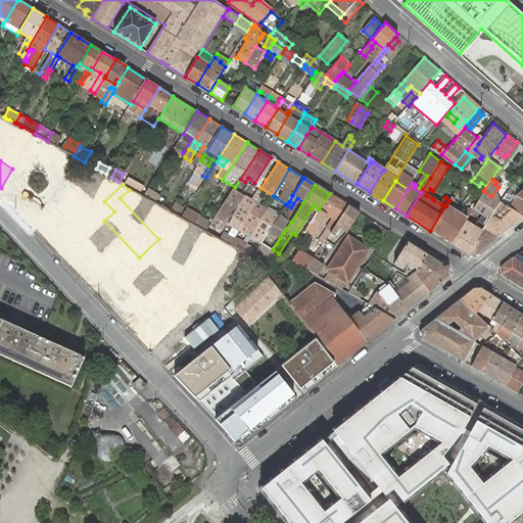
[(143,196),(155,203),(159,195),(148,188),(143,196)]
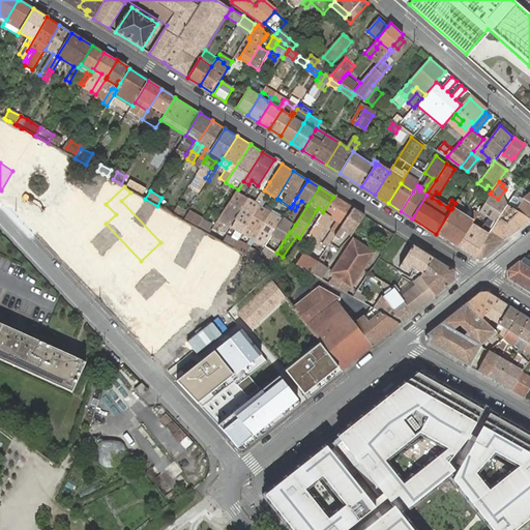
[(231,227),(247,199),(236,193),(218,219),(229,227),(231,227)]
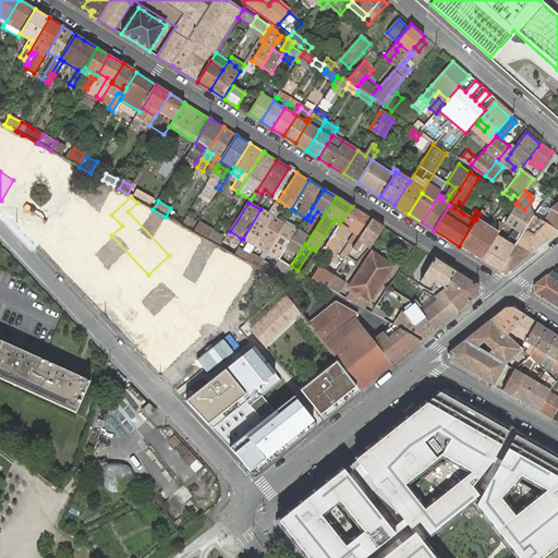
[(524,209),(516,204),(504,223),(514,229),(510,235),(518,241),(522,233),(533,215),(524,209)]
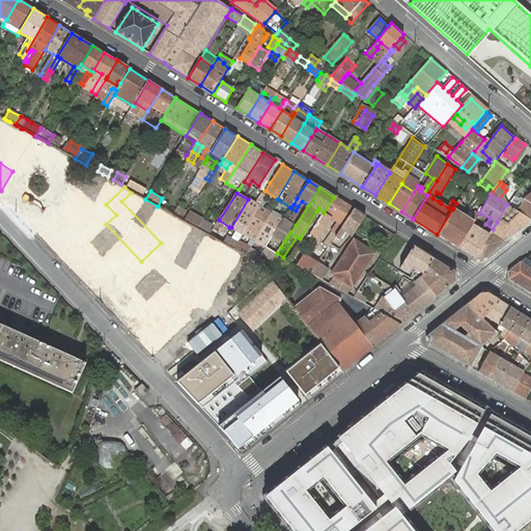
[(331,244),(334,239),(354,208),(334,197),(324,213),(323,215),(305,242),(310,246),(313,240),(314,241),(322,231),(328,222),(331,217),(338,222),(334,227),(335,228),(324,245),(325,246),(324,249),(327,251),(331,244)]
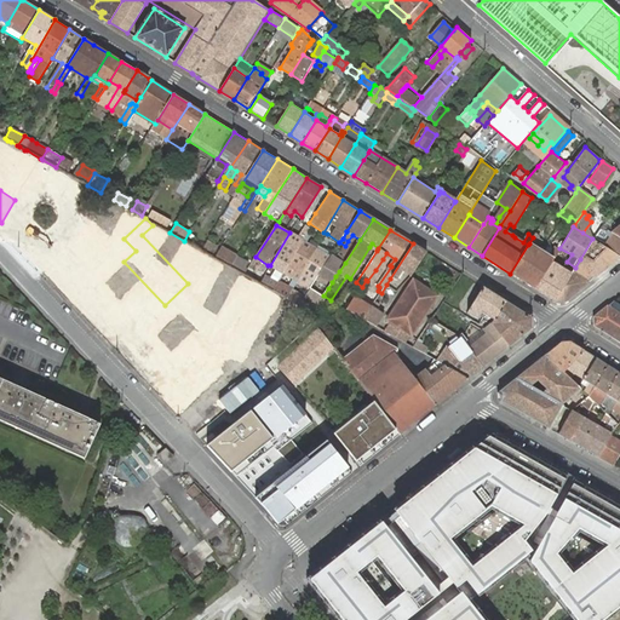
[(619,257),(619,236),(612,231),(609,230),(607,234),(609,236),(603,245),(619,257)]
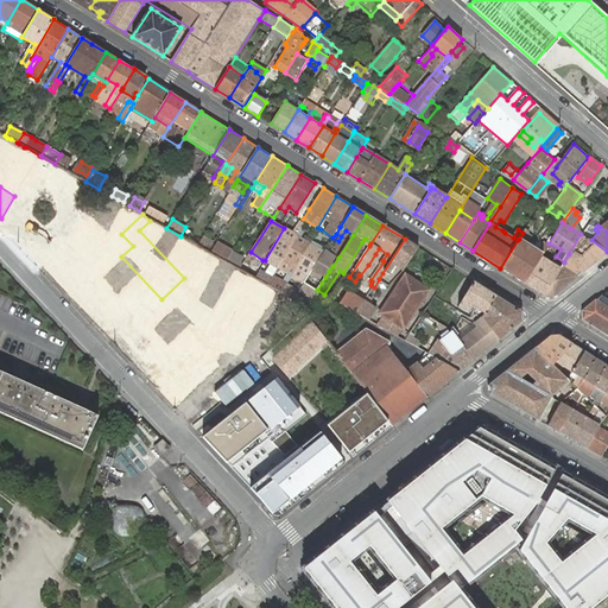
[(277,268),(297,235),(284,228),(265,260),(277,268)]
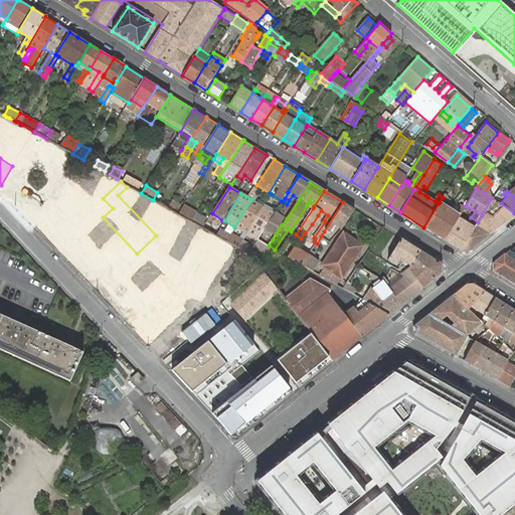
[(477,224),(490,233),(514,213),(501,203),(492,198),(482,215),(478,222),(477,224)]
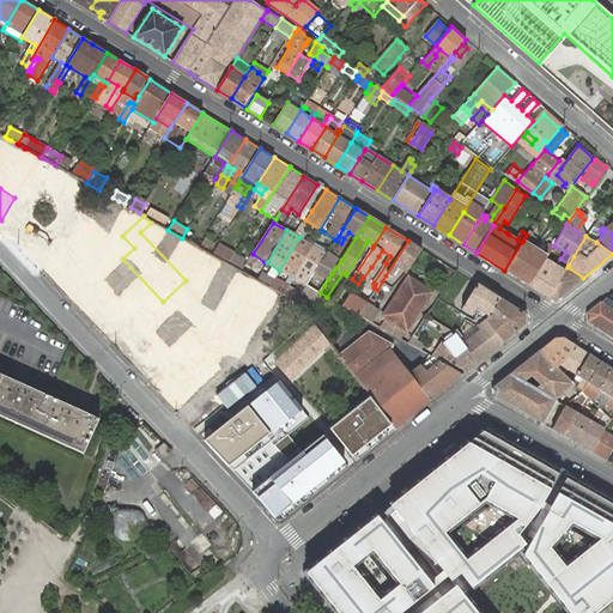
[(293,278),(314,246),(299,237),(279,271),(293,279),(293,278)]
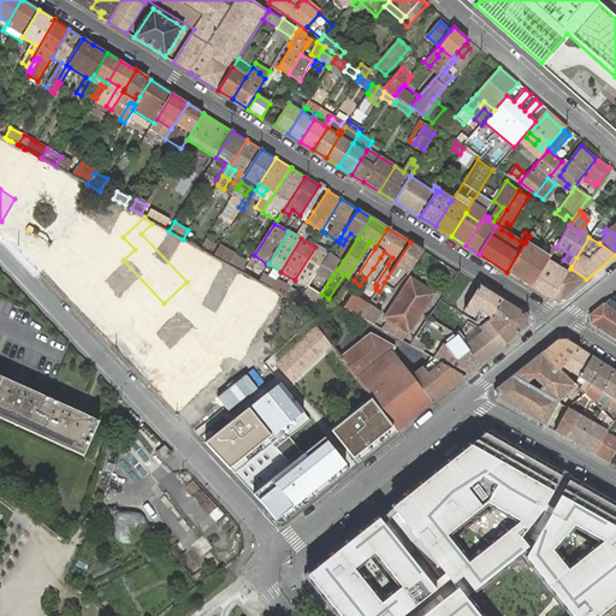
[(403,266),(410,271),(424,250),(410,242),(388,277),(391,279),(392,277),(395,278),(396,276),(401,270),(403,266)]
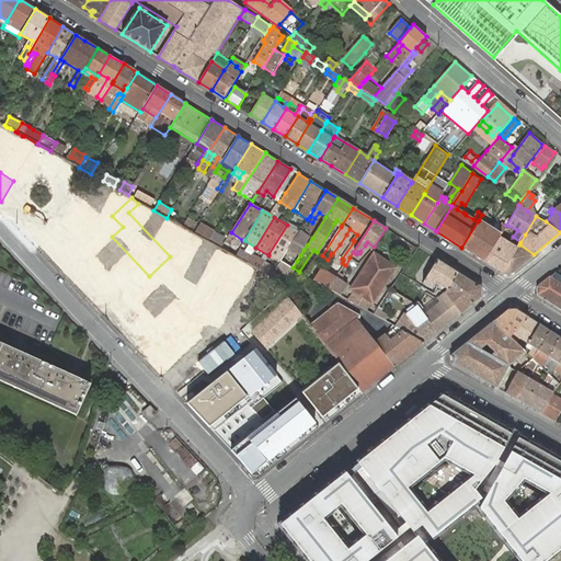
[(478,221),(461,248),(484,261),(499,238),(501,233),(479,220),(478,221)]
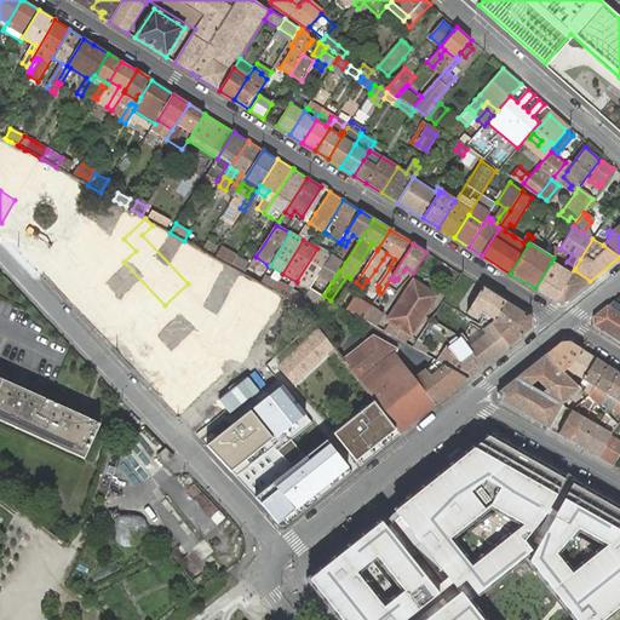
[(300,283),(310,288),(331,256),(317,248),(297,281),(297,282),(294,286),(287,298),(299,305),(304,297),(296,292),(300,283)]
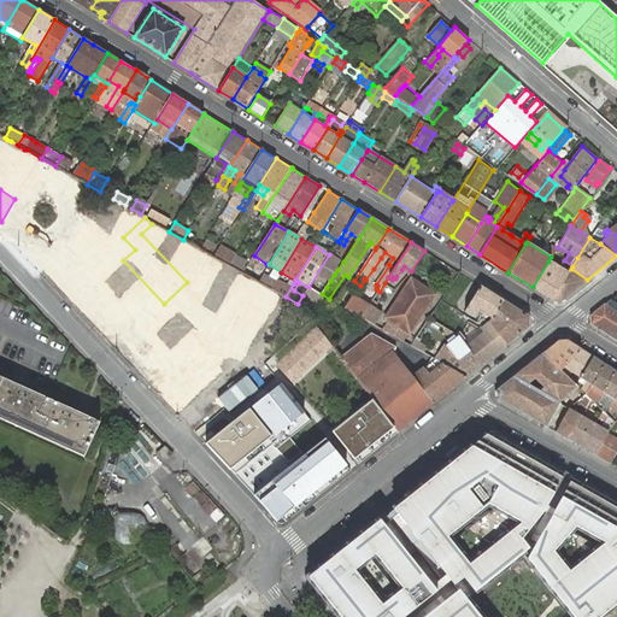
[(224,263),(230,265),(234,258),(221,251),(216,258),(224,263)]
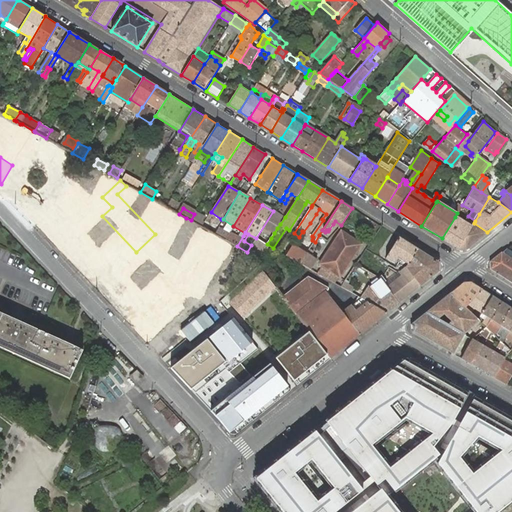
[(256,238),(267,244),(271,238),(266,235),(270,230),(274,233),(277,228),(280,224),(285,217),(274,210),(273,211),(256,238)]
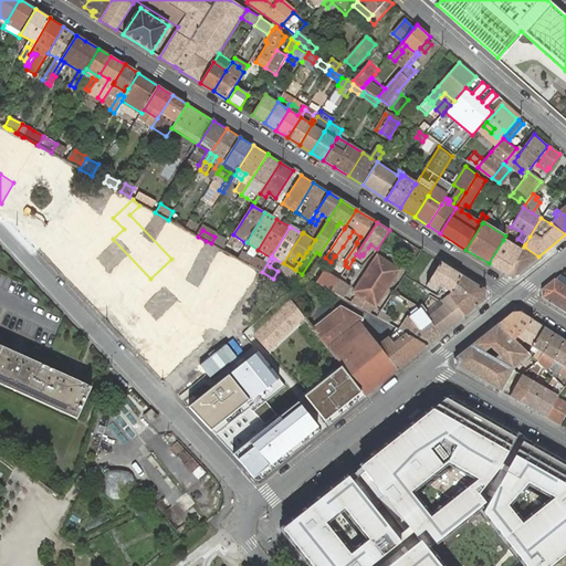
[(104,316),(122,300),(58,233),(41,251),(104,316)]
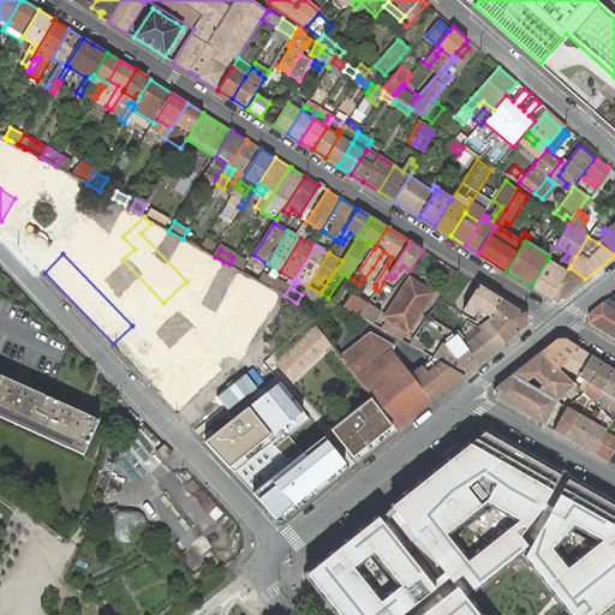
[(230,264),(240,270),(246,262),(234,255),(233,257),(230,264)]
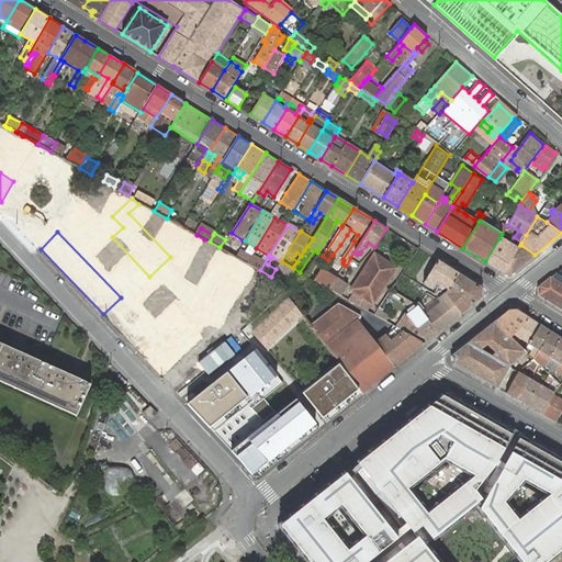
[(240,243),(243,240),(232,233),(229,236),(240,243)]
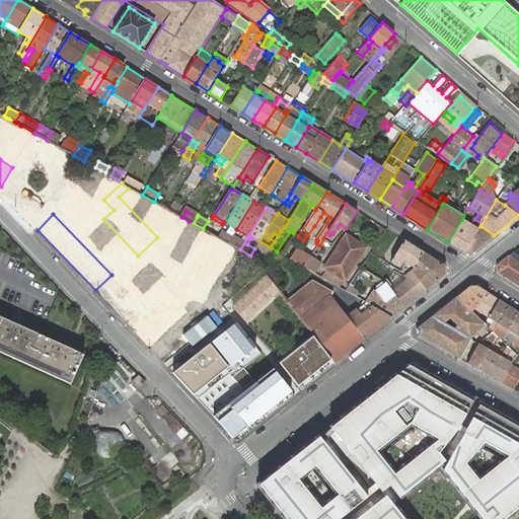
[(461,220),(448,241),(464,252),(477,230),(461,220)]
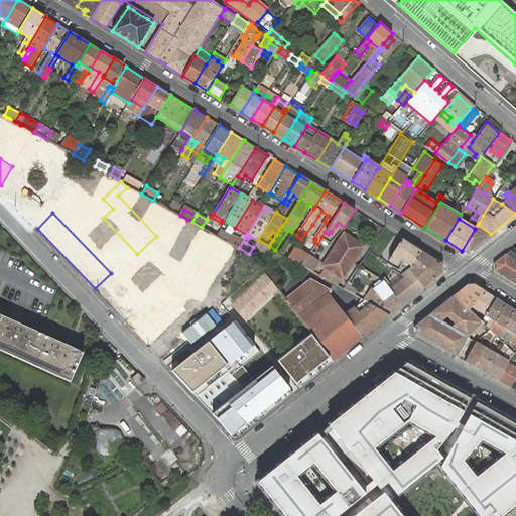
[(212,233),(216,236),(220,229),(222,226),(219,224),(215,230),(206,224),(203,228),(212,233)]
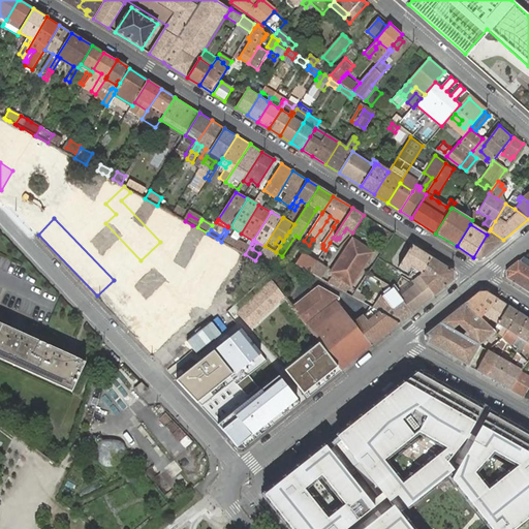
[(487,235),(473,257),(474,257),(481,257),(503,240),(490,230),(487,235)]
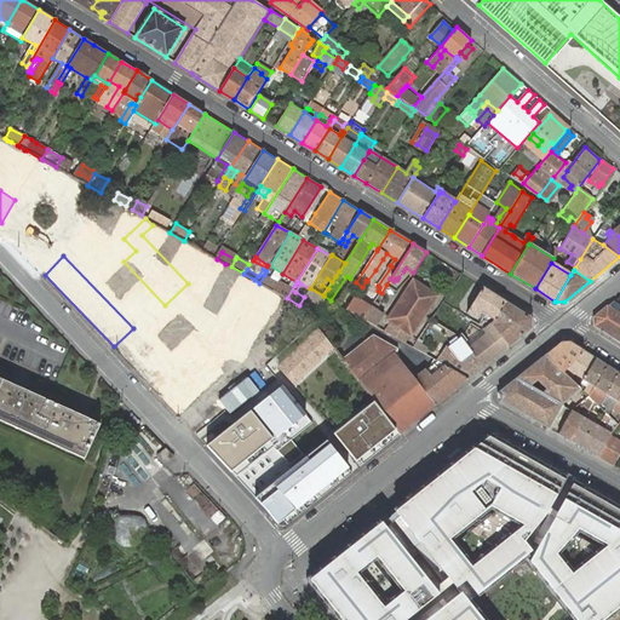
[(259,283),(273,291),(276,283),(277,282),(264,275),(259,283)]
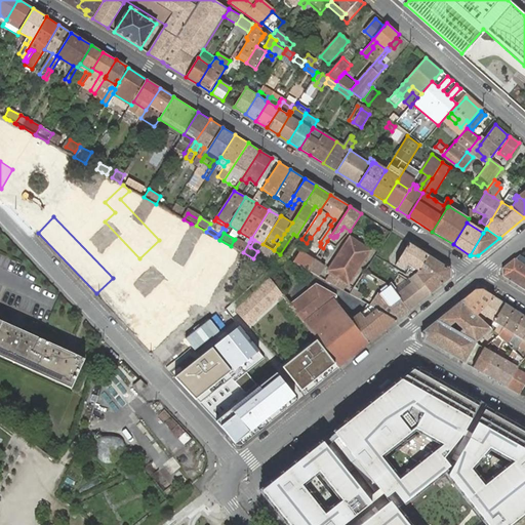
[(326,281),(341,289),(349,280),(351,282),(370,250),(350,237),(327,273),(330,275),(326,281)]
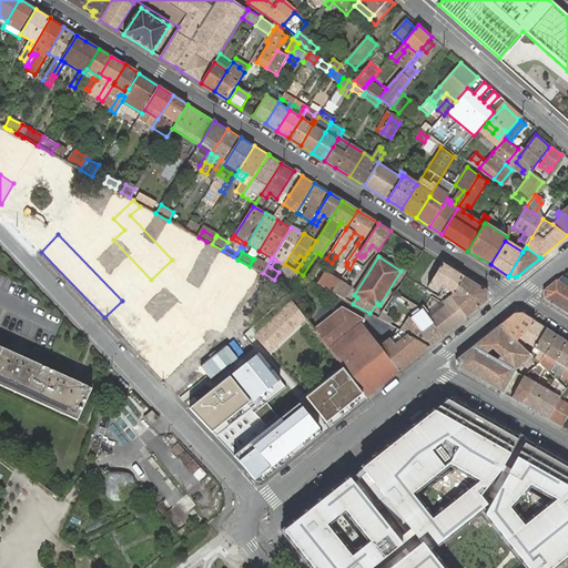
[(256,270),(263,273),(270,262),(264,257),(261,263),(253,260),(250,266),(256,270)]
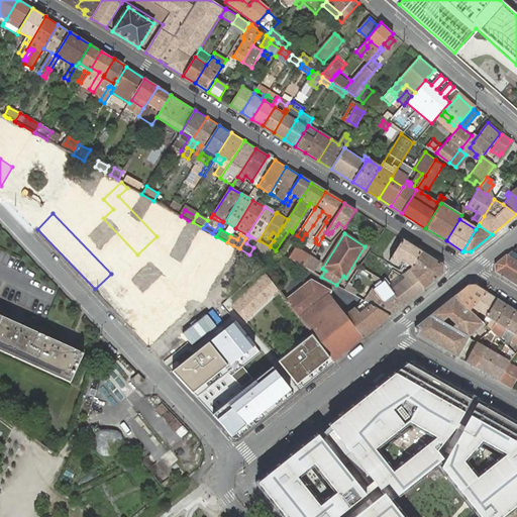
[(157,257),(181,283),(202,263),(178,237),(157,257)]
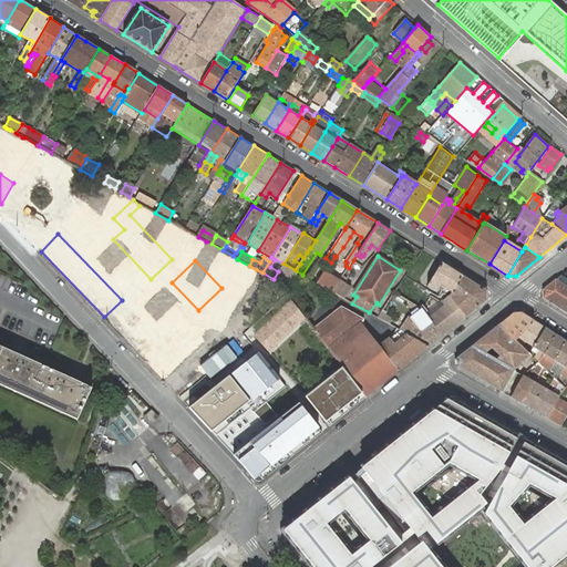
[(452,292),(462,276),(441,263),(428,286),(437,291),(441,286),(444,288),(452,292)]
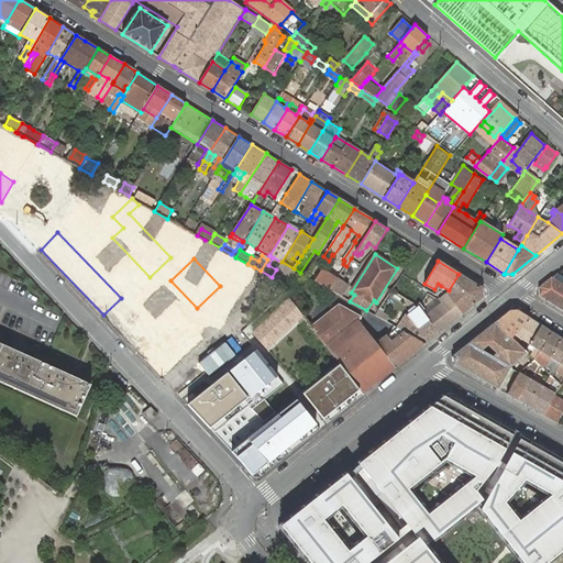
[(282,288),(300,273),(294,268),(282,262),(279,264),(276,269),(272,277),(274,277),(282,288)]
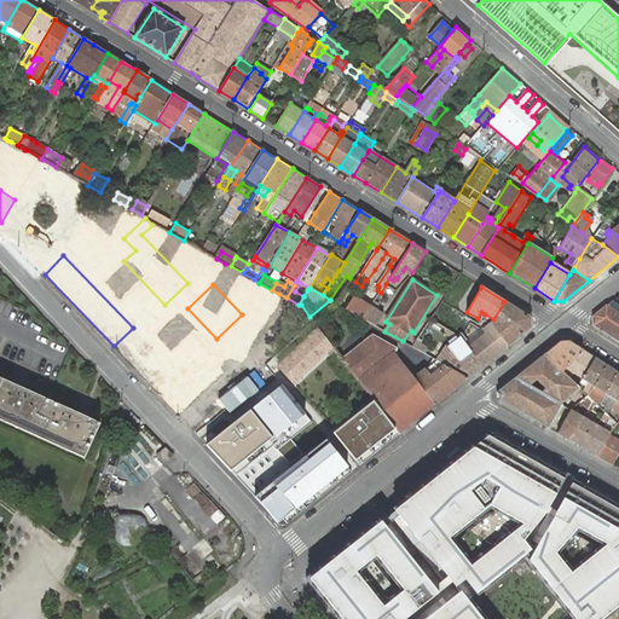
[(348,311),(363,318),(370,307),(357,300),(353,299),(350,305),(347,310),(348,311)]
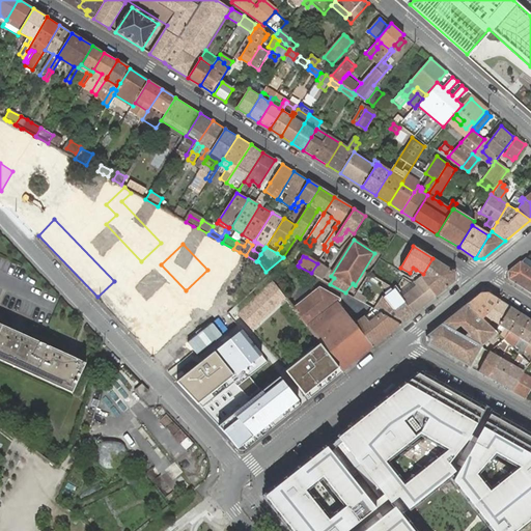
[(421,277),(436,297),(455,281),(455,272),(432,258),(423,274),(421,277)]
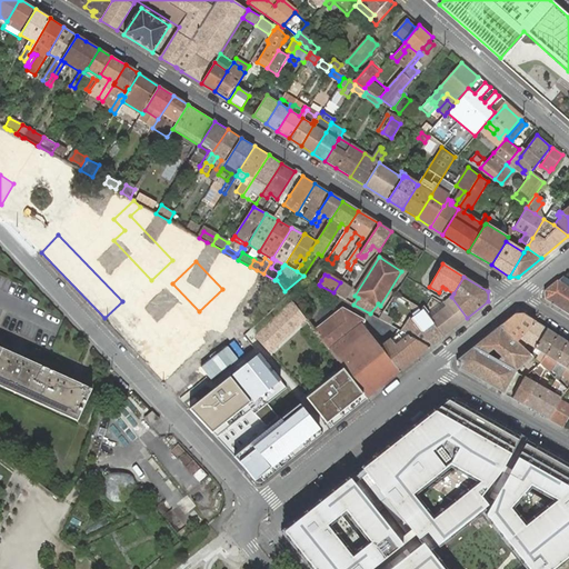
[(545,291),(546,299),(559,308),(568,313),(568,280),(562,277),(558,280),(545,291)]
